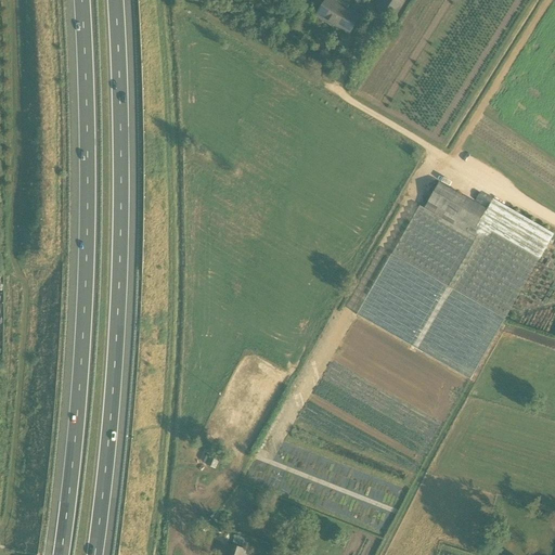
[(325,0),(321,8),(315,16),(331,26),(332,24),(349,35),(360,17),(347,9),(349,5),(338,0),(325,0)]
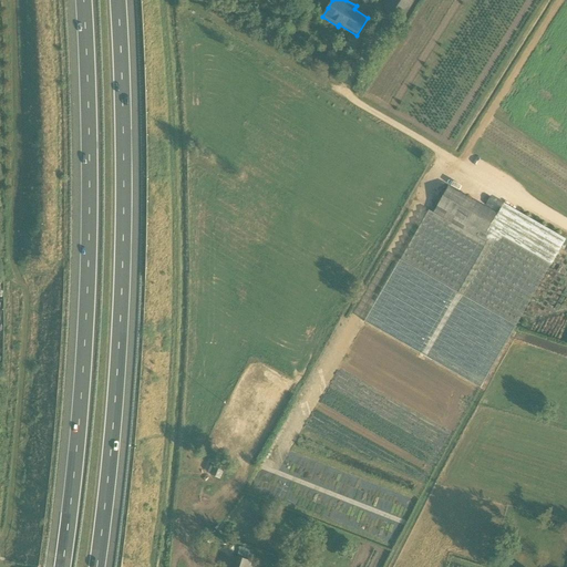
[(437,207),(486,235),(497,215),(449,187),(437,207)]
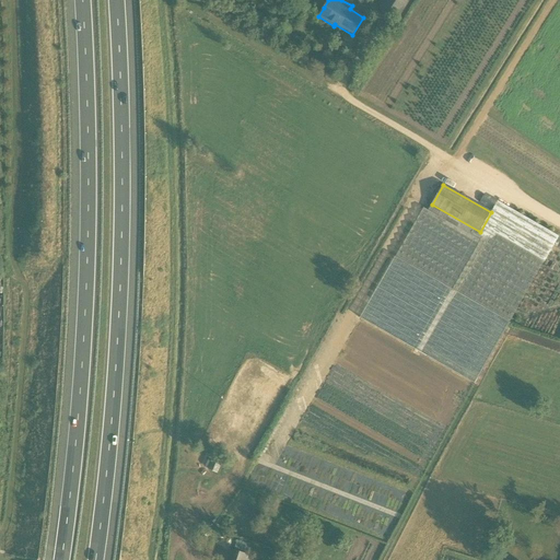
[(480,232),(432,205),(428,212),(422,208),(359,318),(475,384),(553,246),(559,236),(498,201),(492,211),(491,212),(480,232)]
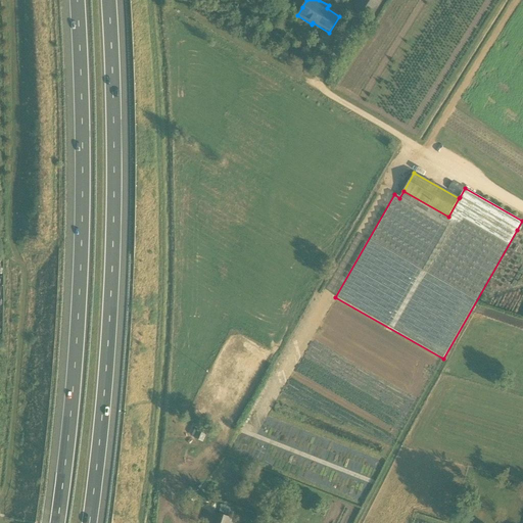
[(206,434),(198,430),(194,438),(202,441),(206,434)]
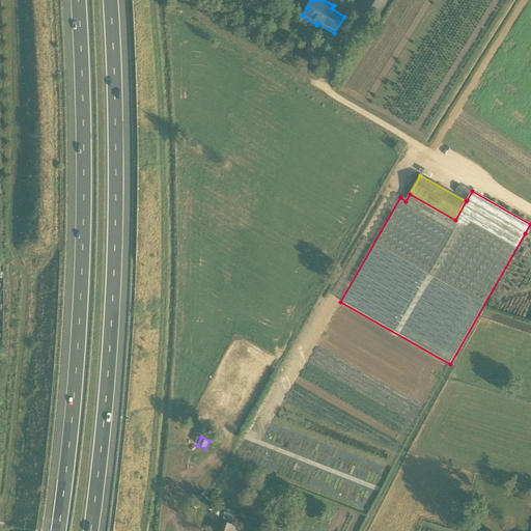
[(218,521),(215,530),(234,530),(236,526),(218,521)]
